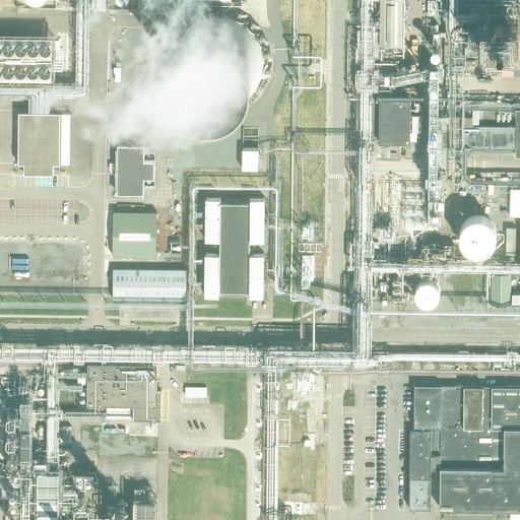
[(405,0),(385,0),(383,43),(404,44),(405,0)]
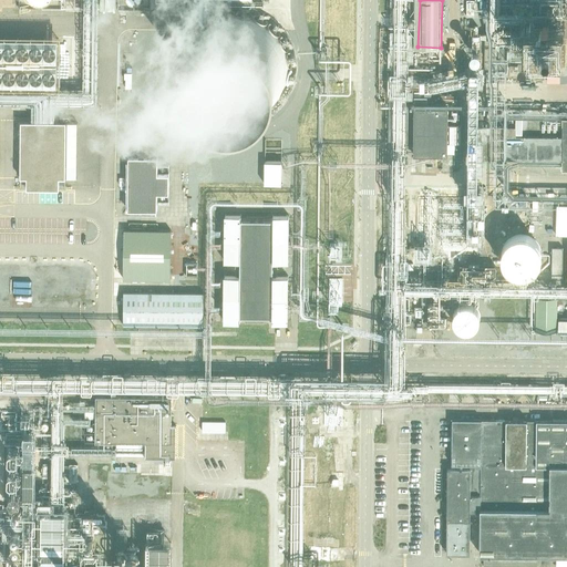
[(292,72),(292,65),(292,61),(291,55),(290,51),(289,44),(286,39),(284,34),(280,30),(277,26),(271,21),(268,19),(265,16),(259,13),(255,11),(248,9),(244,8),(236,8),(229,8),(223,9),(216,10),(213,11),(208,13),(203,17),(196,21),(194,23),(189,28),(186,32),(184,37),(181,42),(178,48),(177,53),(176,60),(176,64),(176,71),(177,76),(178,82),(179,88),(182,92),(185,96),(188,103),(192,106),(196,111),(200,114),(206,116),(210,119),(214,121),(220,123),(228,124),(233,124),(239,124),(245,123),(254,121),(259,119),(265,116),(269,112),(275,107),(279,103),(282,100),(285,94),(288,88),(290,83),(291,76),(292,72)]
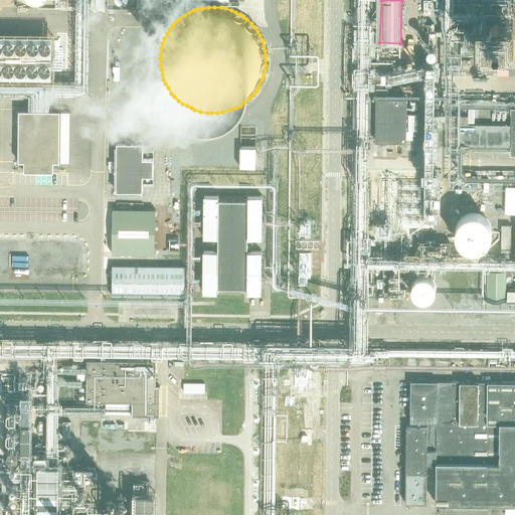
[(437,31),(437,42),(447,42),(447,31),(437,31)]
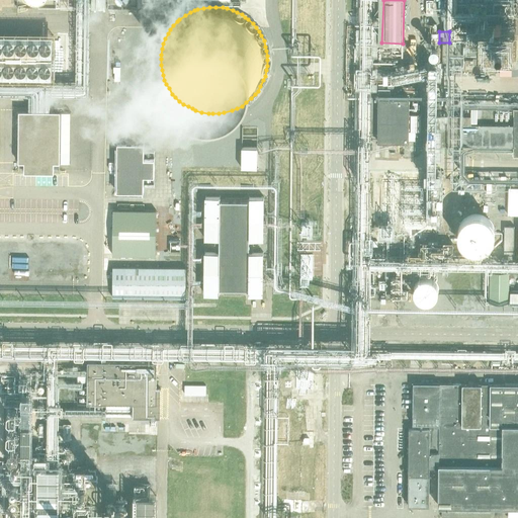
[(52,36),(0,35),(0,80),(51,82),(52,36)]
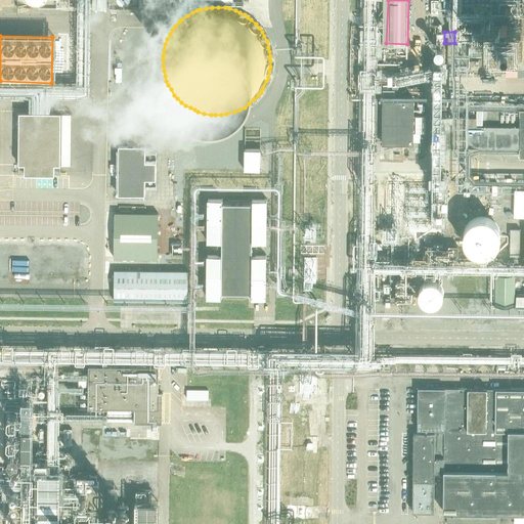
[(68,36),(67,52),(75,52),(76,37),(68,36)]
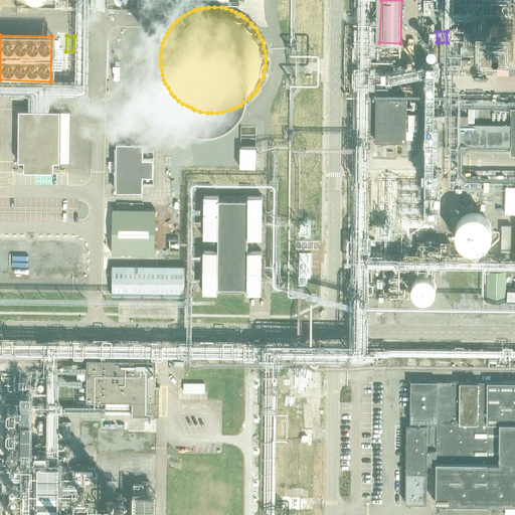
[(387,89),(376,88),(375,116),(375,141),(406,141),(406,139),(418,140),(418,98),(387,97),(387,89)]
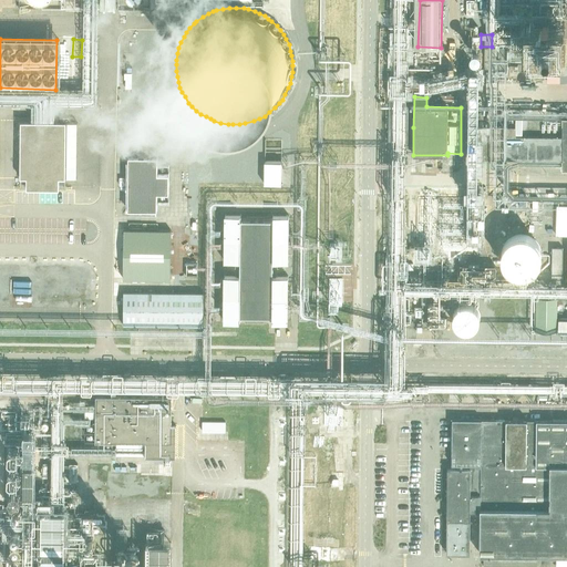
[(515,129),(483,127),(483,160),(563,161),(563,169),(566,169),(566,120),(563,120),(563,138),(515,137),(515,129)]
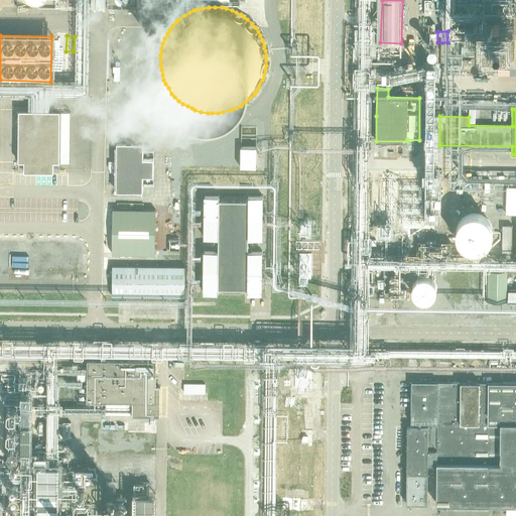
[(59,162),(59,111),(18,111),(18,162),(24,162),(24,172),(53,172),(53,162),(59,162)]
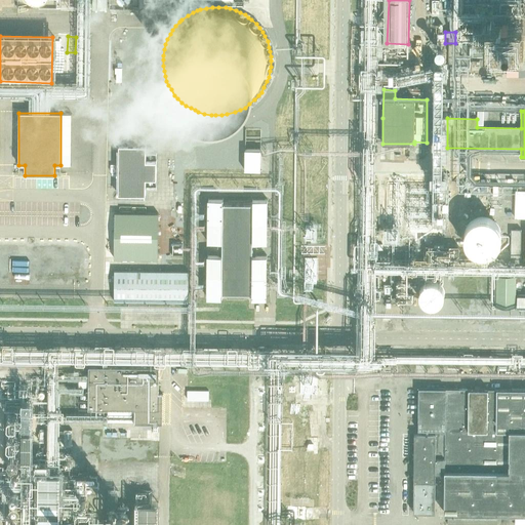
[(266,169),(266,145),(249,145),(249,169),(266,169)]
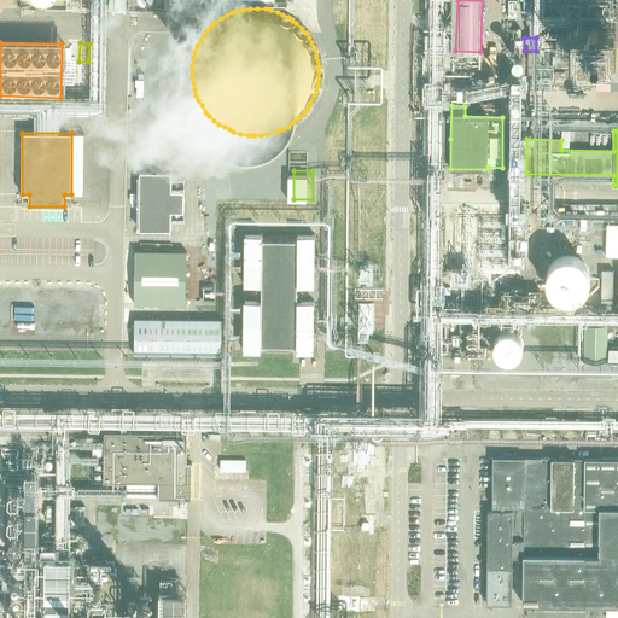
[(172,187),(172,175),(140,174),(140,232),(172,233),(172,216),(184,216),(184,187),(172,187)]
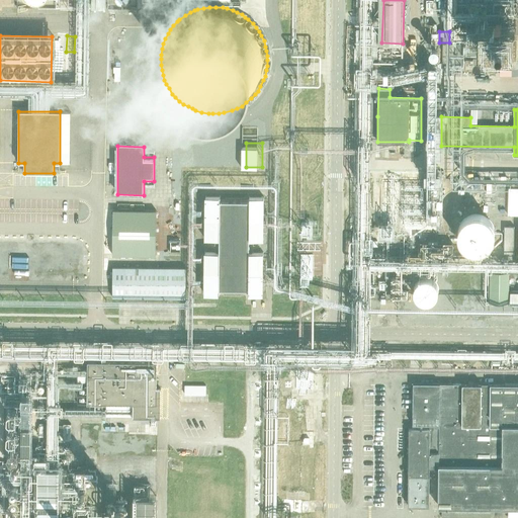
[(219,239),(219,252),(204,252),(204,294),(220,294),(219,290),(248,290),(248,294),(262,294),(263,252),(249,252),(249,240),(263,240),(263,197),(249,196),(249,201),(220,201),(220,196),(205,196),(204,239),(219,239)]
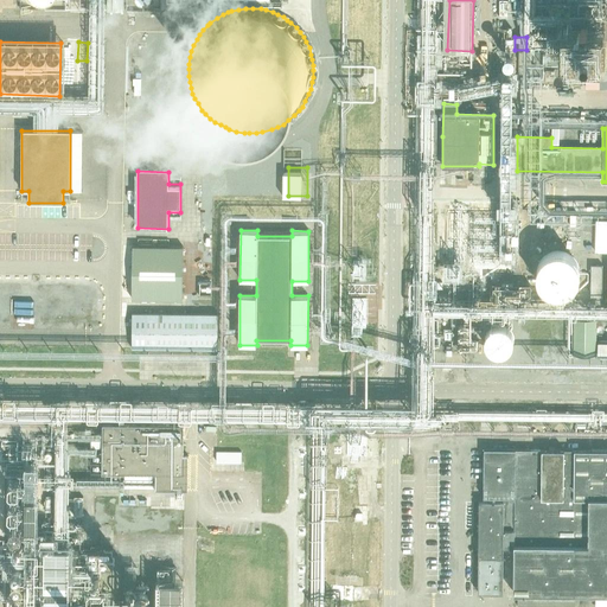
[(581,287),(581,283),(581,279),(580,275),(577,270),(575,267),(572,264),(568,262),(564,261),(560,261),(556,261),(551,262),(548,263),(544,266),(541,269),(538,273),(537,278),(536,282),(537,287),(538,291),(540,295),(543,299),(545,301),(549,302),(553,305),(557,305),(562,305),(566,304),(570,302),(574,300),(577,296),(579,292),(581,287)]
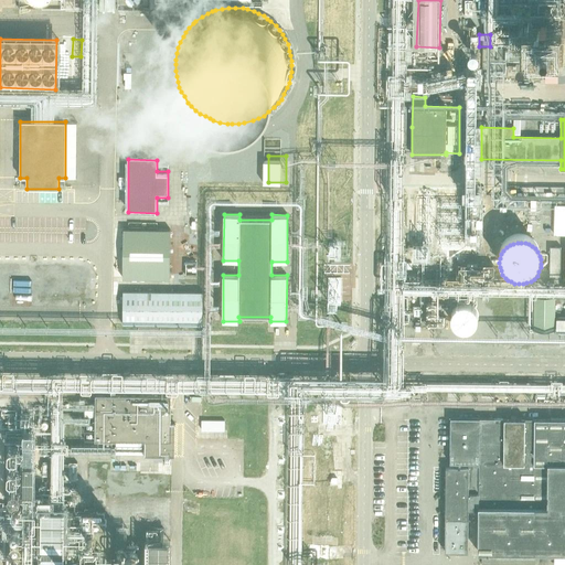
[(123,291),(123,324),(202,326),(203,292),(123,291)]
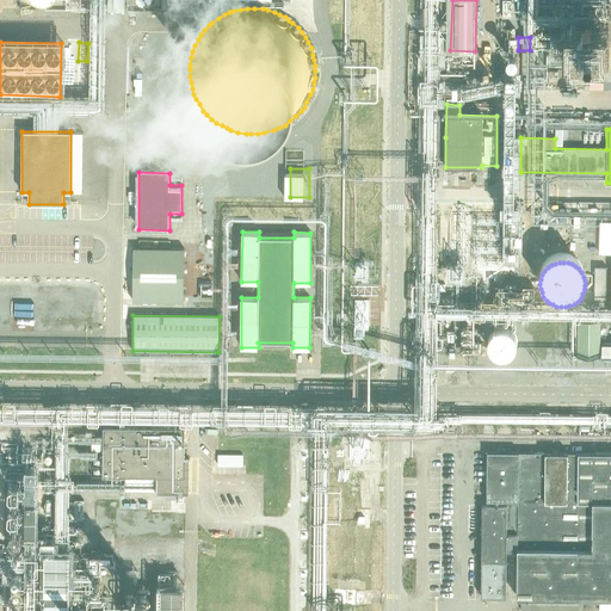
[(517,347),(517,345),(516,339),(514,338),(513,335),(511,333),(508,332),(504,331),(499,332),(495,333),(494,334),(492,337),(491,339),(489,341),(489,344),(489,349),(491,351),(493,353),(495,356),(498,357),(503,358),(505,358),(508,357),(512,355),(514,352),(516,350),(517,347)]
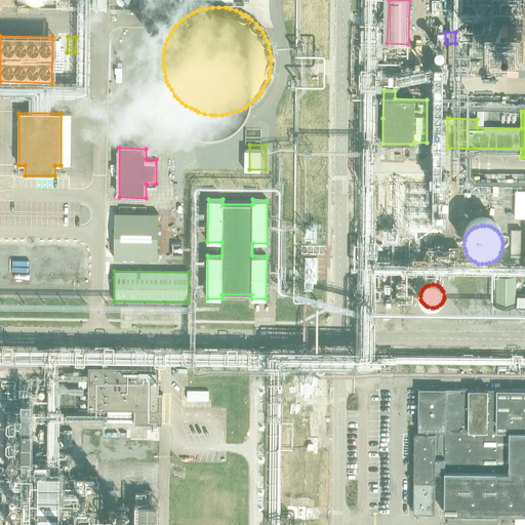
[(520,293),(500,292),(500,299),(519,301),(520,293)]
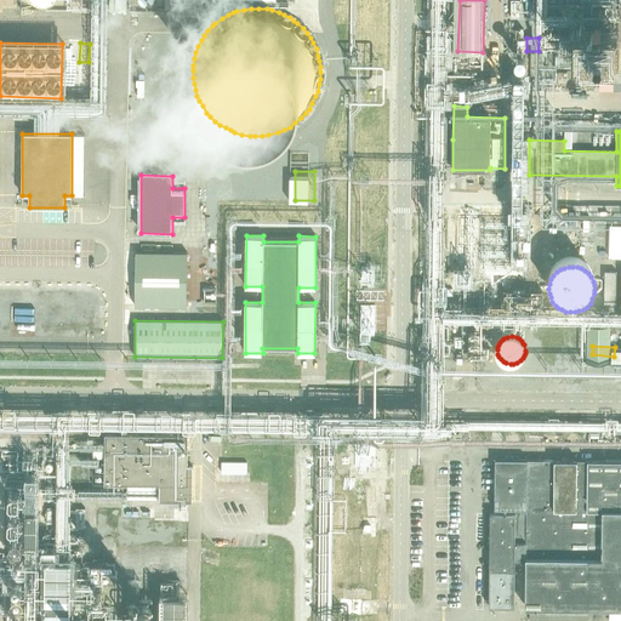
[(611,416),(520,416),(520,436),(565,436),(565,427),(620,427),(620,411),(611,411),(611,416)]
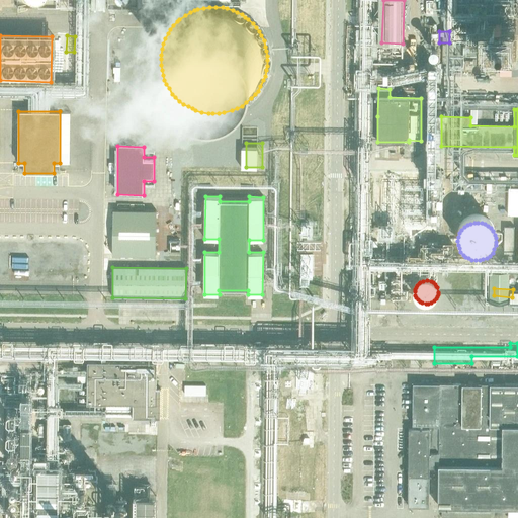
[(157,363),(88,362),(87,404),(117,405),(117,409),(121,409),(121,405),(133,405),(133,418),(160,418),(161,389),(156,389),(157,363)]
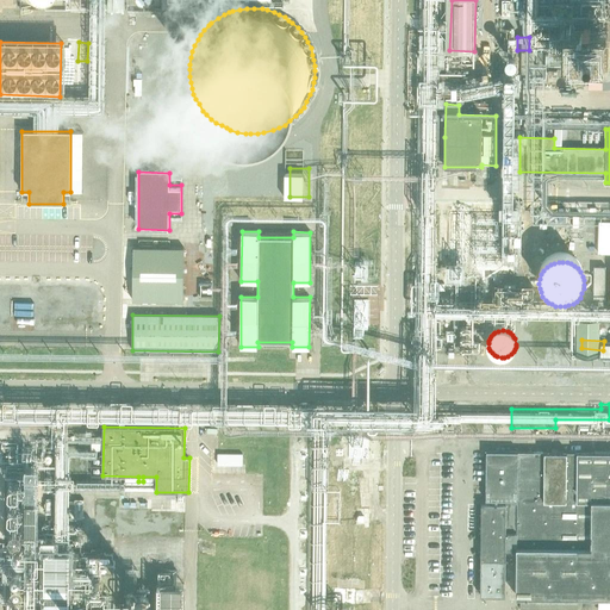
[(248,459),(248,448),(223,447),(223,459),(248,459)]
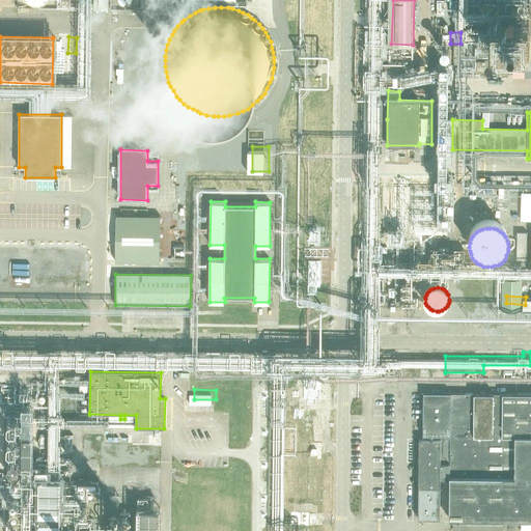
[(530,530),(530,393),(485,393),(485,390),(480,390),(480,393),(424,393),(423,436),(440,436),(440,440),(419,440),(418,519),(440,519),(441,479),(450,479),(449,519),(522,520),(518,520),(518,525),(522,525),(521,530),(530,530)]
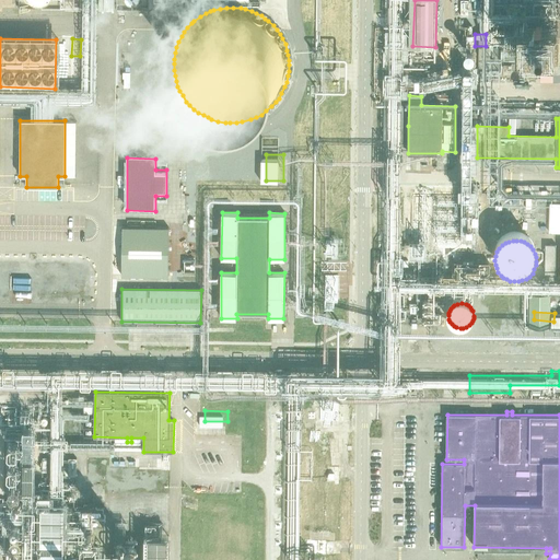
[(54,481),(51,531),(76,531),(77,490),(63,489),(63,481),(54,481)]
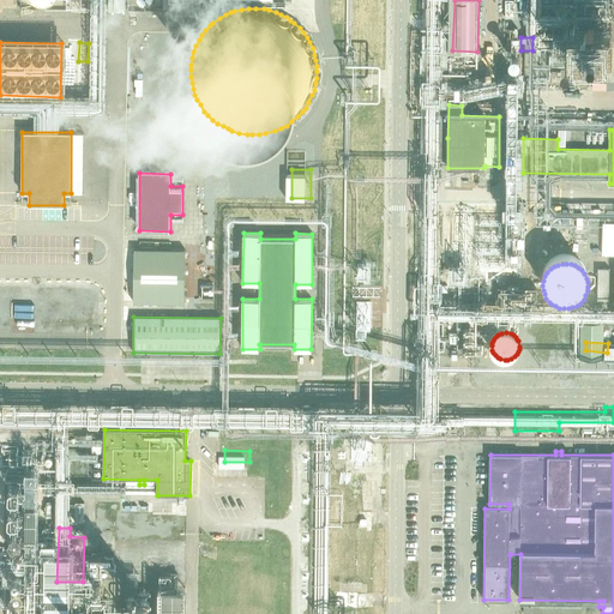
[(54,583),(53,613),(80,613),(82,583),(54,583)]
